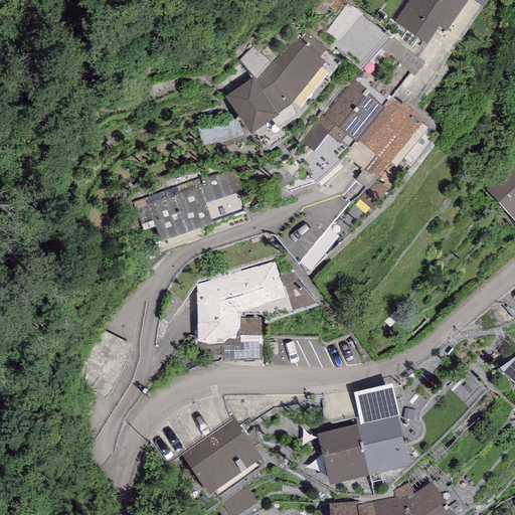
[(470,0),(408,0),(392,23),(426,47),(439,30),(446,35),(470,0)]
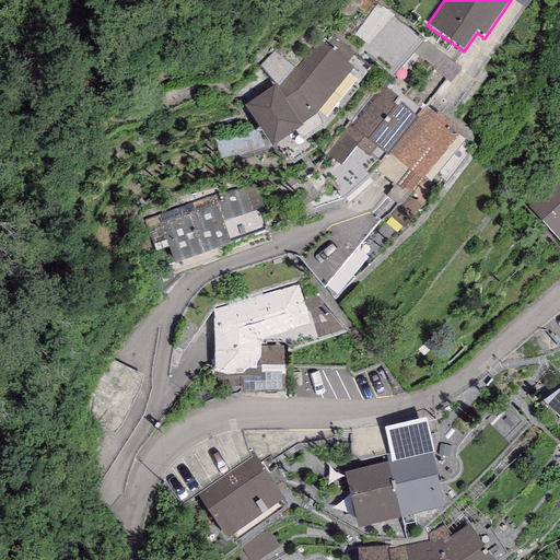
[(423,43),(377,4),(353,33),(370,48),(364,55),(393,79),(423,43)]
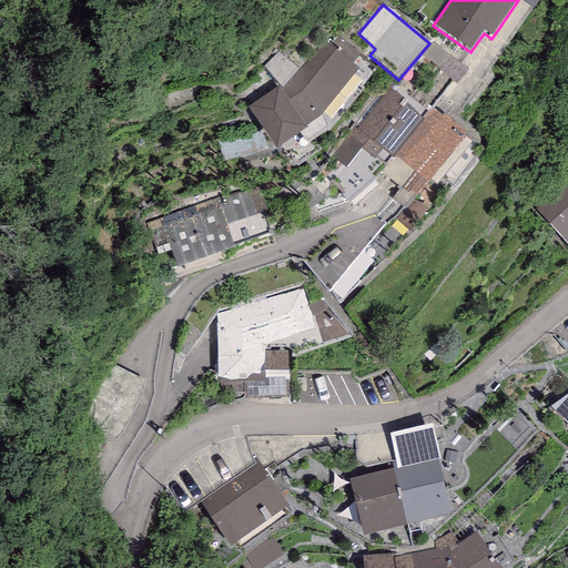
[(323,41),(281,93),(277,88),(247,108),(275,151),(307,131),(304,128),(323,115),(357,71),(323,41)]
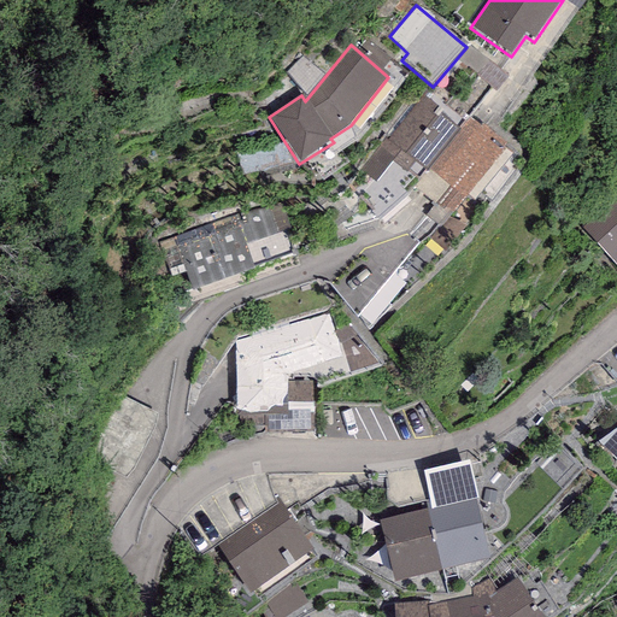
[(442,111),(423,95),(388,137),(387,135),(359,168),(376,181),(392,162),(406,174),(407,172),(418,181),(459,131),(458,130),(440,115),(442,111)]
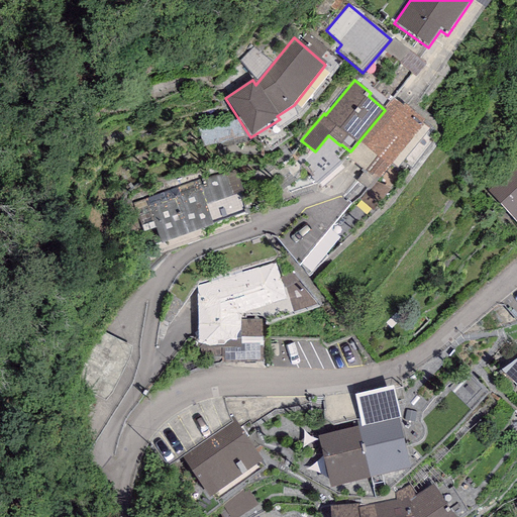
[(402,106),(393,98),(384,109),(385,110),(350,151),(347,157),(378,181),(391,164),(397,169),(429,129),(422,124),(424,121),(403,104),(402,106)]
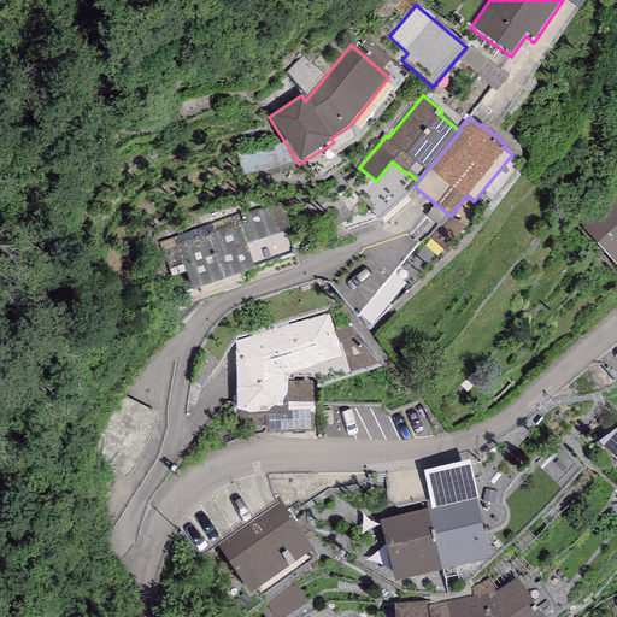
[(616,195),(580,228),(616,269),(616,195)]
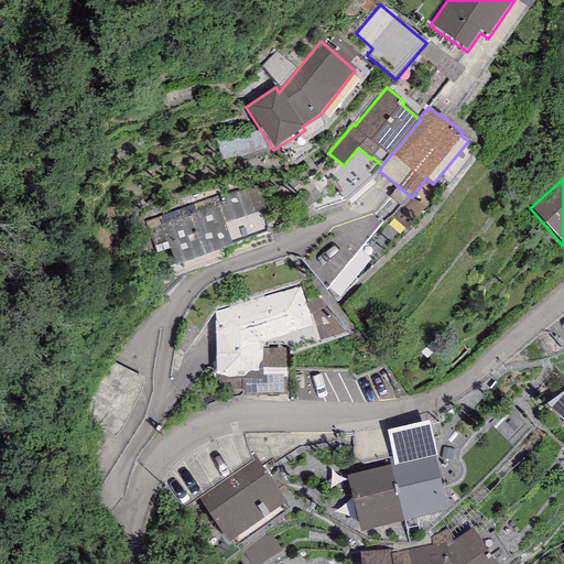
[(255,184),(144,223),(156,256),(170,251),(175,268),(232,248),(224,224),(263,209),(255,184)]
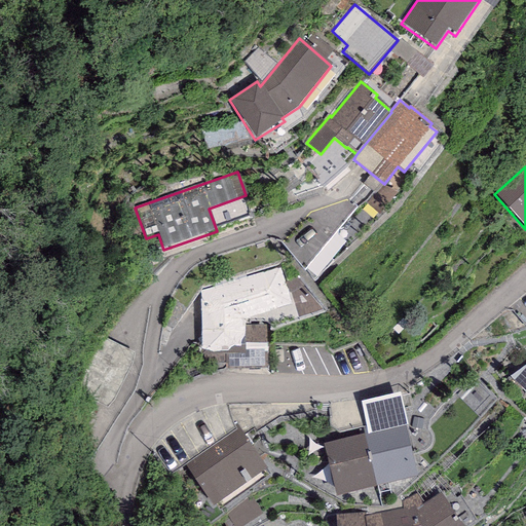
[(277,269),(200,294),(202,355),(227,357),(227,370),(266,369),(266,312),(291,304),(277,269)]
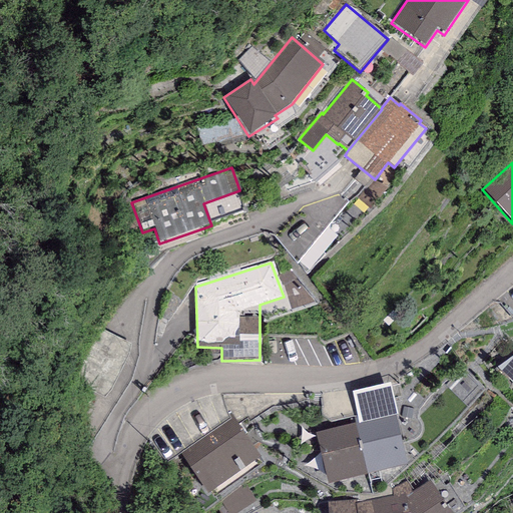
[(297,309),(312,303),(300,273),(285,279),(297,309)]
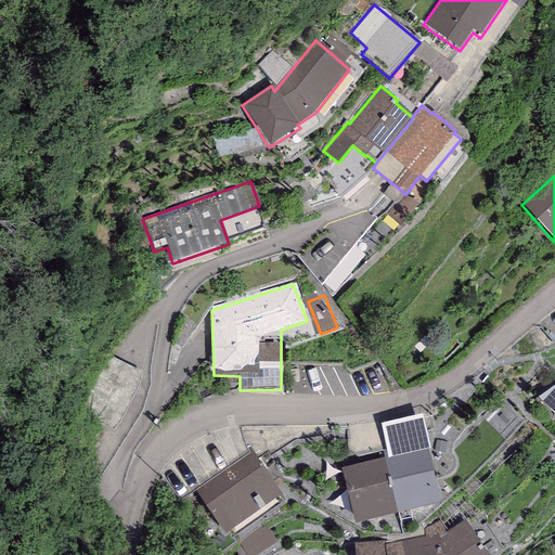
[(554,386),(538,398),(554,416),(554,386)]
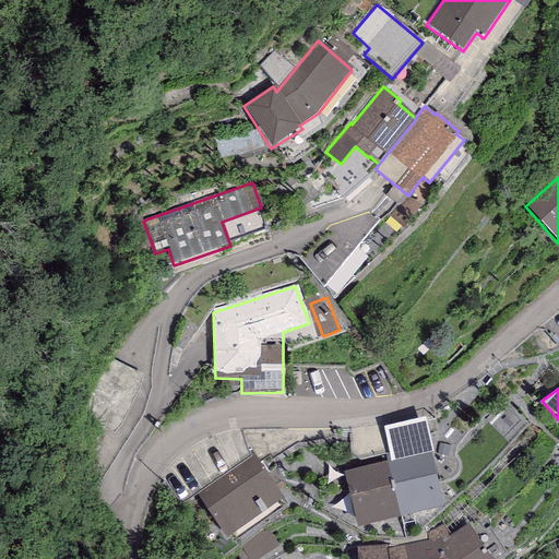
[(390,461),(389,463),(431,454),(433,453),(425,418),(383,427),(390,461)]
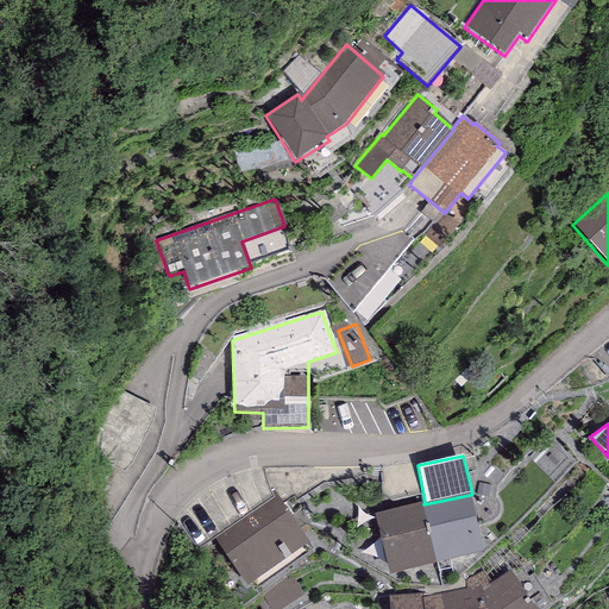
[(424,504),(437,564),(483,553),(470,495),(424,504)]
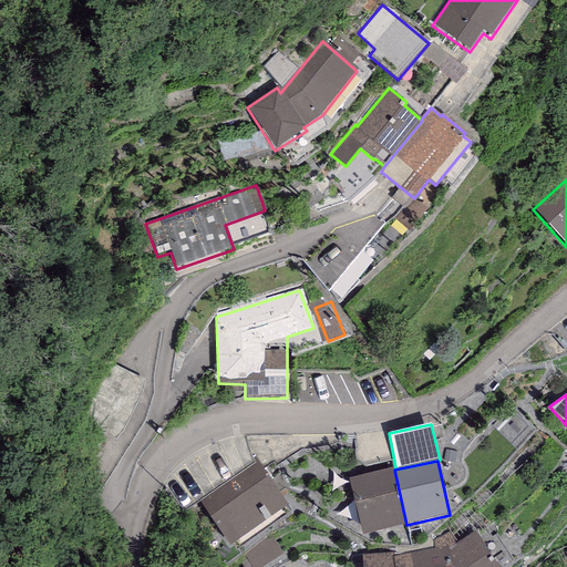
[(258,463),(199,503),(230,547),(289,507),(258,463)]
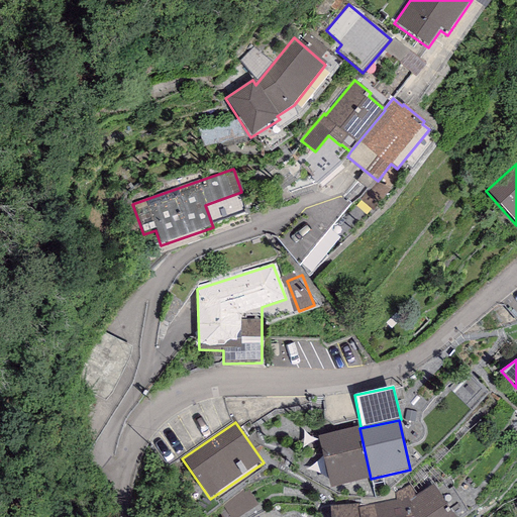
[(371,479),(359,428),(360,426),(318,436),(330,489),(371,479)]
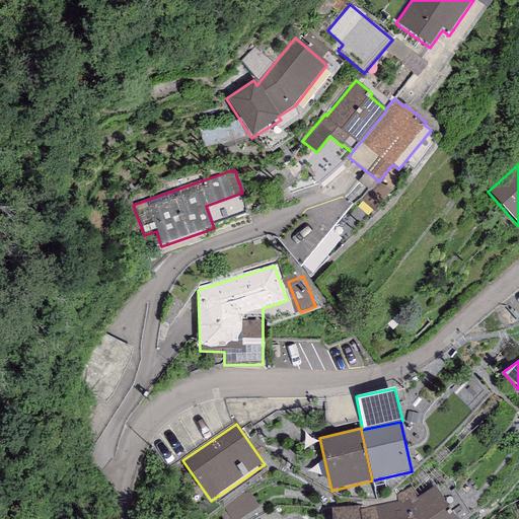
[(359,505),(331,509),(331,518),(455,518),(435,486),(417,499),(414,487),(396,494),(397,503),(360,510),(359,505)]
